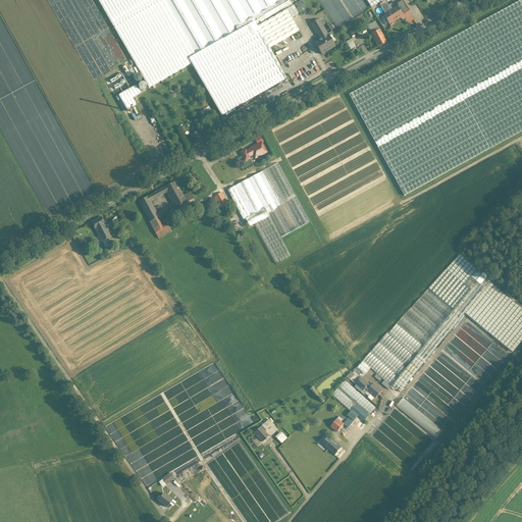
[(91,0),(48,0),(66,37),(68,32),(67,29),(73,29),(74,28),(74,27),(77,24),(80,25),(82,31),(81,31),(82,34),(80,34),(81,36),(84,42),(85,42),(89,44),(90,44),(91,44),(91,43),(94,45),(95,43),(93,39),(102,39),(98,37),(98,30),(100,31),(105,28),(91,0)]
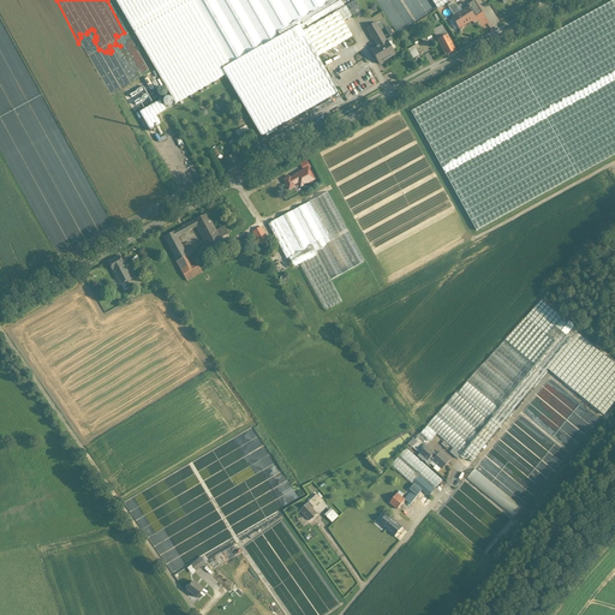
[(195,0),(115,0),(136,35),(193,1),(195,0)]
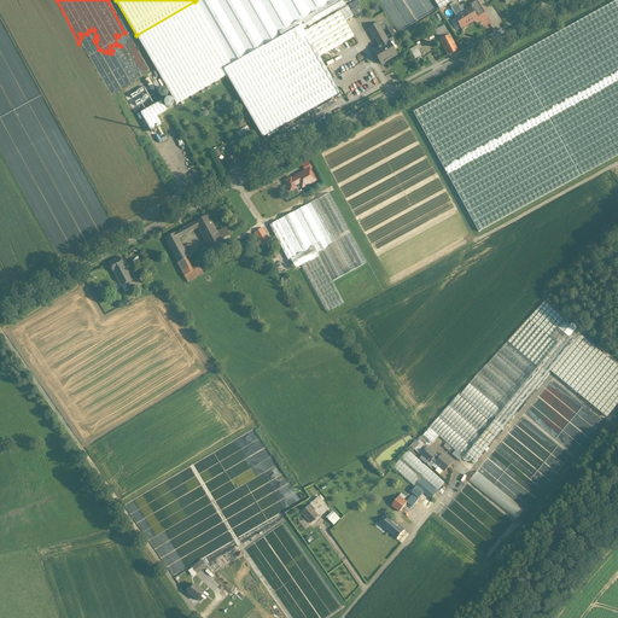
[(196,0),(194,1),(232,64),(264,45),(238,0),(196,0)]
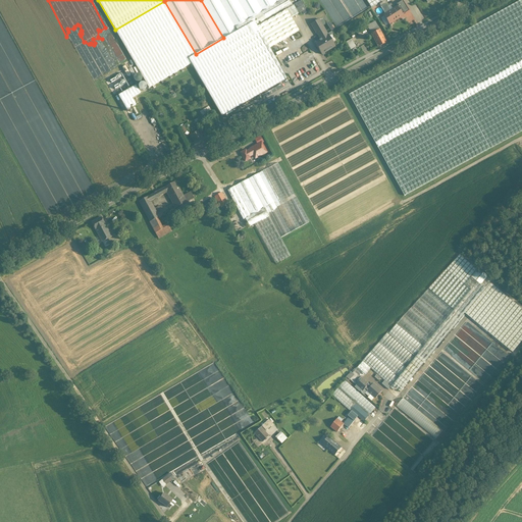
[(238,32),(219,0),(201,0),(223,38),(224,39),(238,32)]
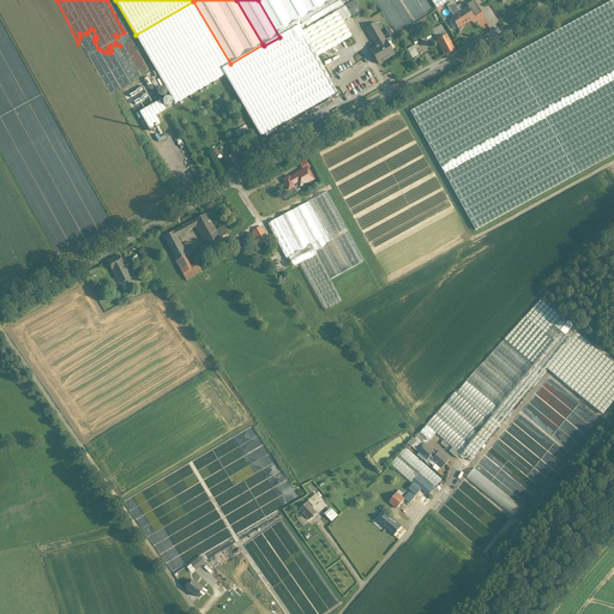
[(309,13),(301,0),(258,0),(280,37),(299,25),(302,31),(305,30),(299,19),(308,14),(309,13)]
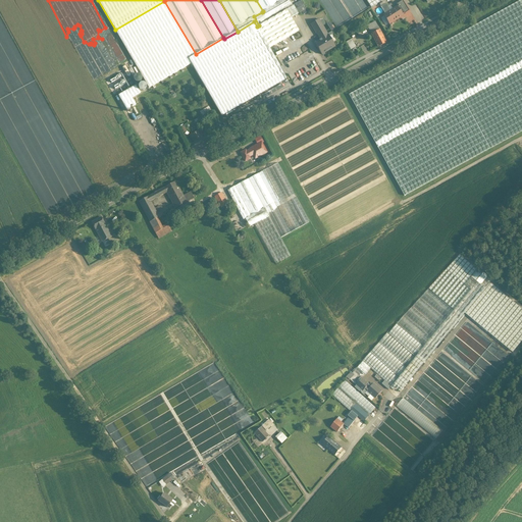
[(277,3),(274,0),(256,0),(263,11),(277,3)]
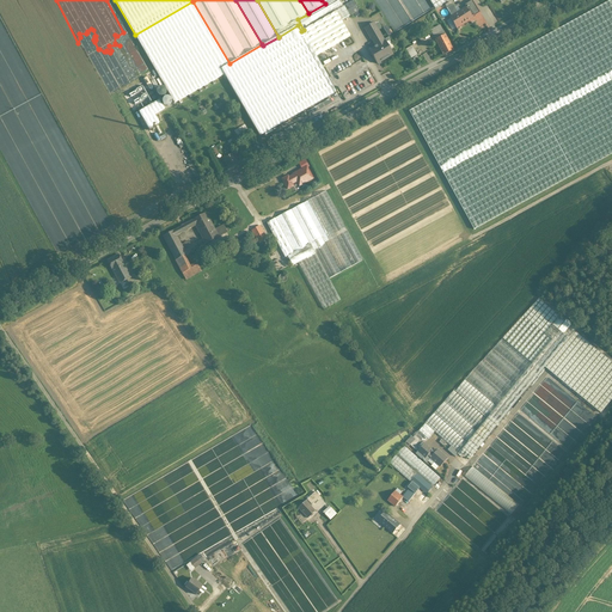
[(308,13),(307,14),(311,22),(323,14),(324,18),(335,11),(343,7),(338,0),(331,0),(325,4),(308,13)]
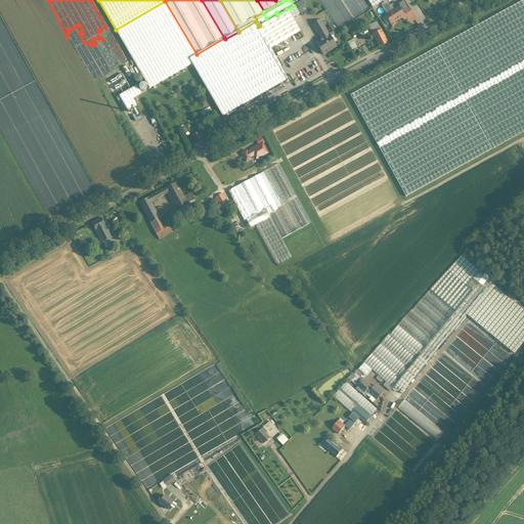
[(399,6),(392,11),(387,4),(382,7),(387,14),(385,15),(385,16),(383,17),(386,23),(389,22),(391,25),(404,15),(403,13),(405,12),(406,14),(411,11),(404,0),(398,4),(399,6)]
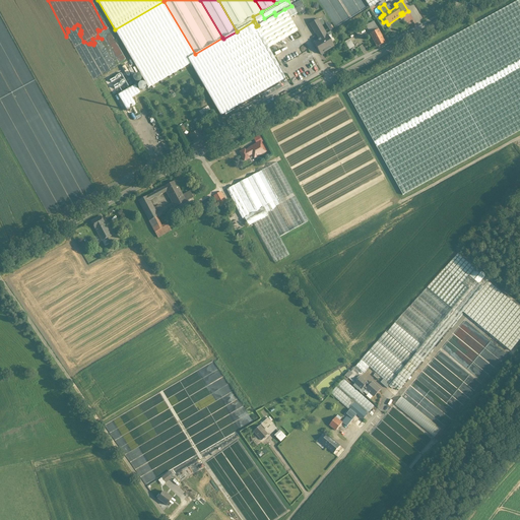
[(164,1),(115,29),(148,87),(191,63),(188,59),(195,54),(164,1)]
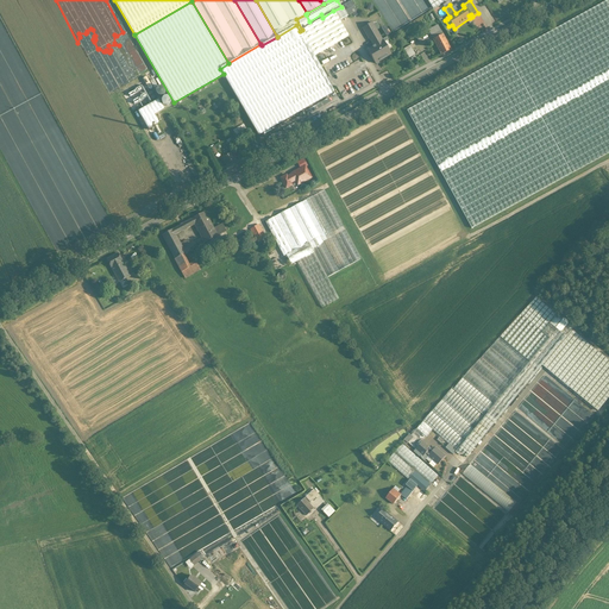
[(351,1),(341,6),(347,17),(357,11),(351,1)]
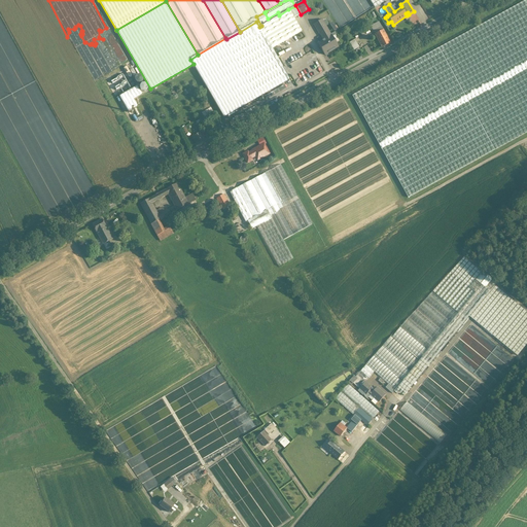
[(526,2),(526,1),(440,48),(495,150),(526,132),(526,2)]
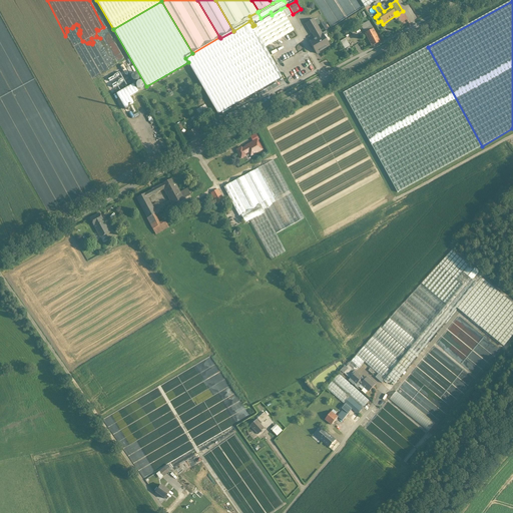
[(288,6),(281,9),(286,18),(293,14),(288,5),(288,6)]
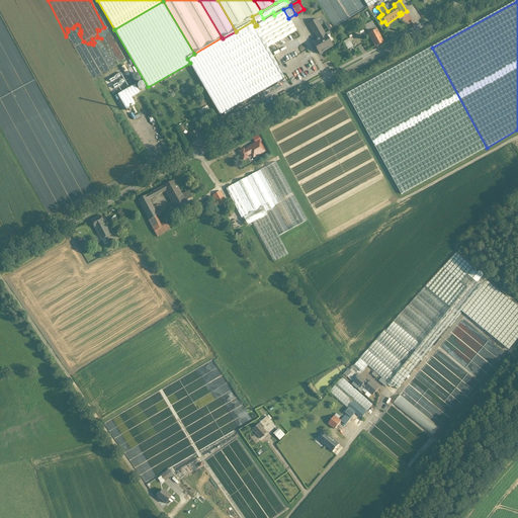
[(257,25),(255,26),(267,49),(269,48),(296,31),(288,18),(283,9),(274,15),(264,21),(257,25)]
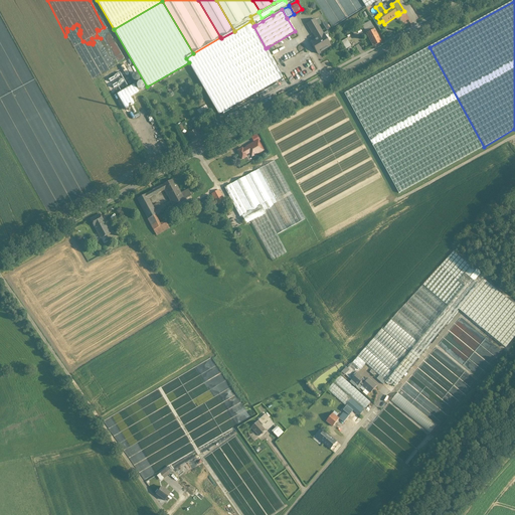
[(259,12),(250,16),(255,25),(263,21),(261,18),(262,18),(259,12)]
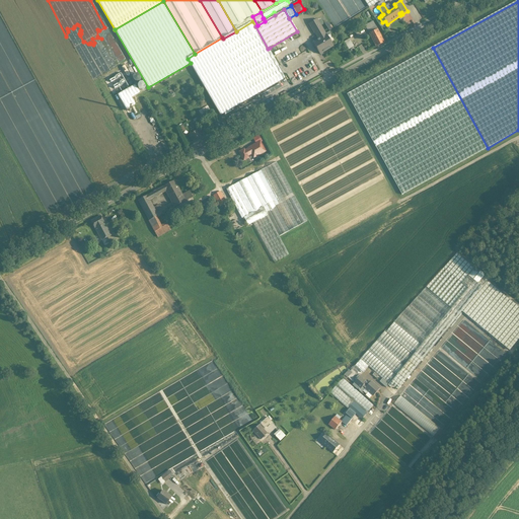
[(264,18),(263,18),(265,21),(275,15),(274,12),(264,18)]
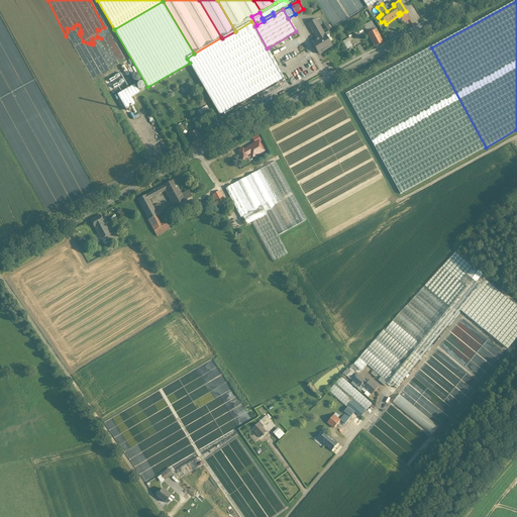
[(316,19),(308,24),(311,30),(319,26),(316,19)]
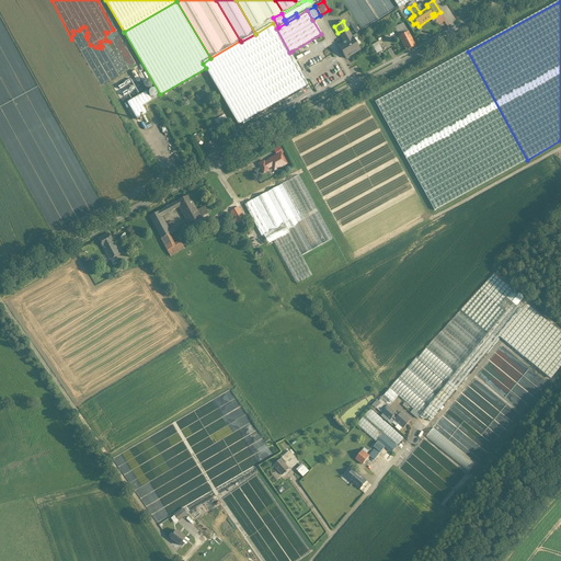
[(255,34),(241,42),(240,41),(210,58),(203,64),(206,68),(238,125),(309,84),(276,29),(273,23),(255,34)]
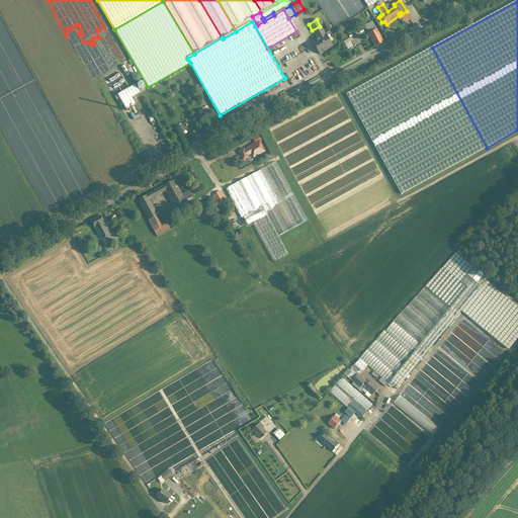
[(372,21),(364,26),(366,30),(374,26),(372,21)]
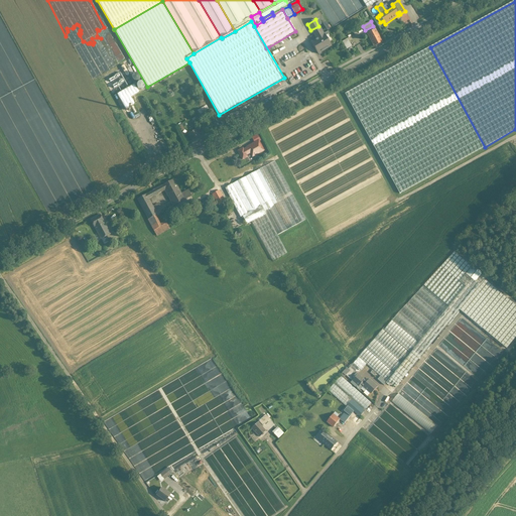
[(320,29),(314,32),(317,38),(325,35),(320,29)]
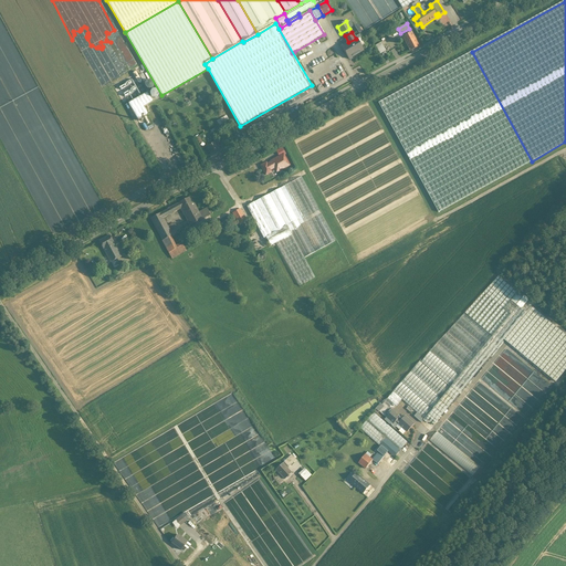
[(402,37),(410,51),(419,46),(411,32),(402,37)]
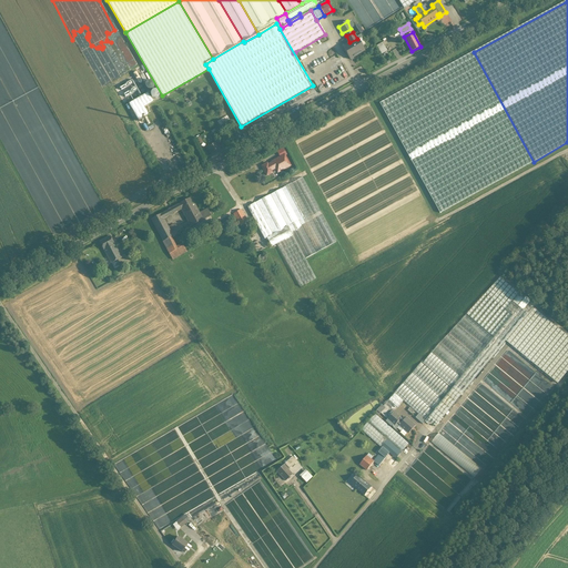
[(350,42),(343,47),(350,60),(364,51),(357,39),(350,42)]
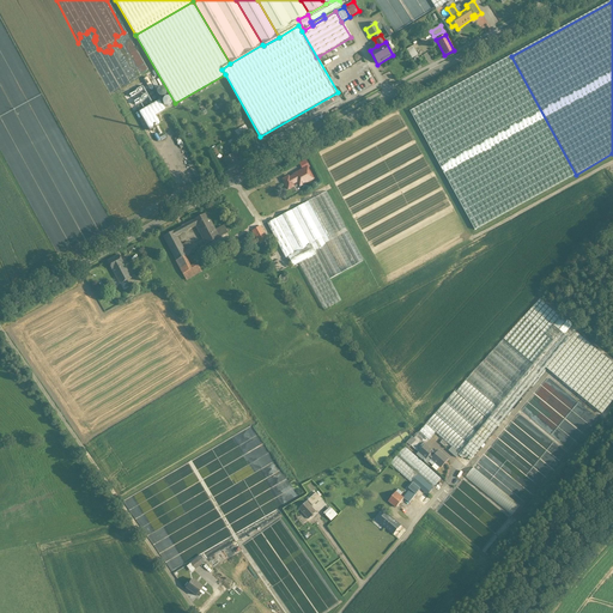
[(418,55),(412,46),(406,49),(412,59),(418,55)]
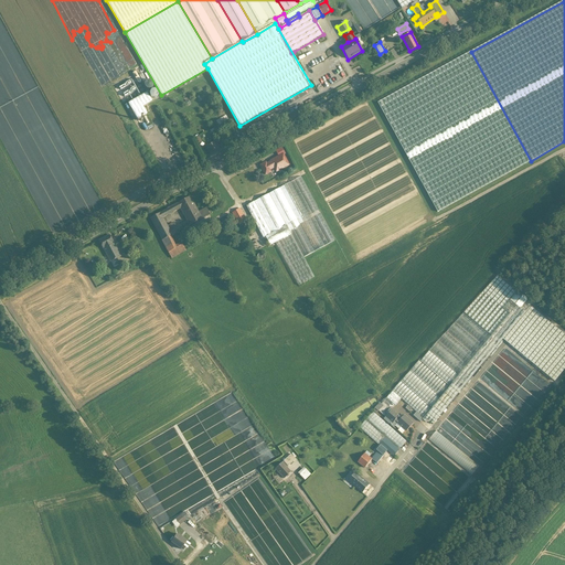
[(531,161),(471,52),(379,103),(438,212),(531,161)]
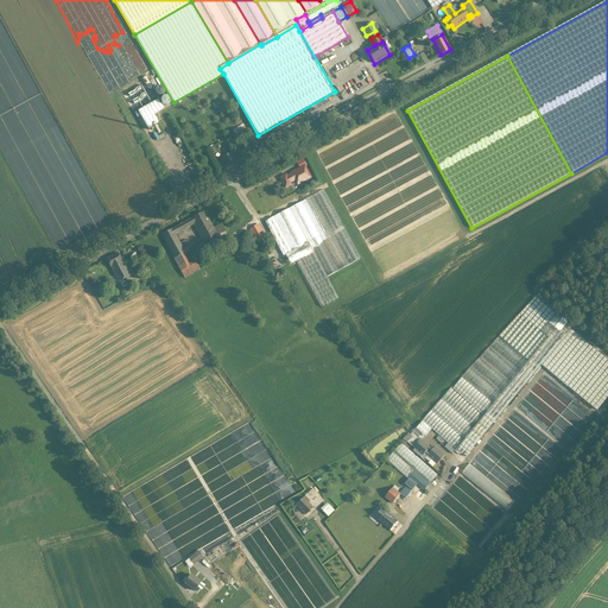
[(109,90),(128,82),(122,71),(118,73),(120,76),(115,78),(109,81),(112,87),(108,89),(109,90)]
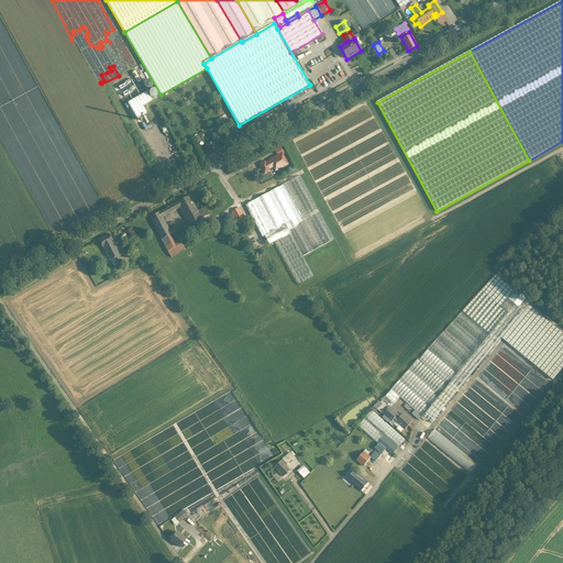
[(118,85),(123,96),(128,94),(130,98),(138,94),(131,79),(118,85)]
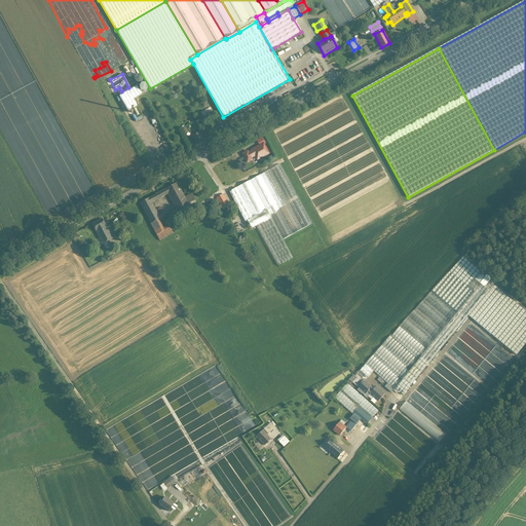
[(137,86),(119,97),(128,111),(137,106),(133,99),(141,94),(137,86)]
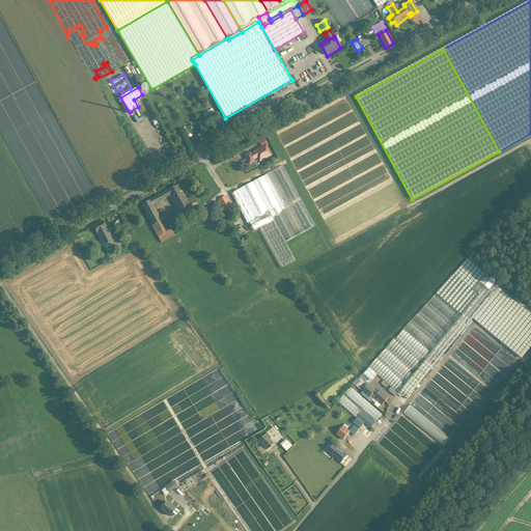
[(213,109),(203,114),(206,118),(215,113),(213,109)]
